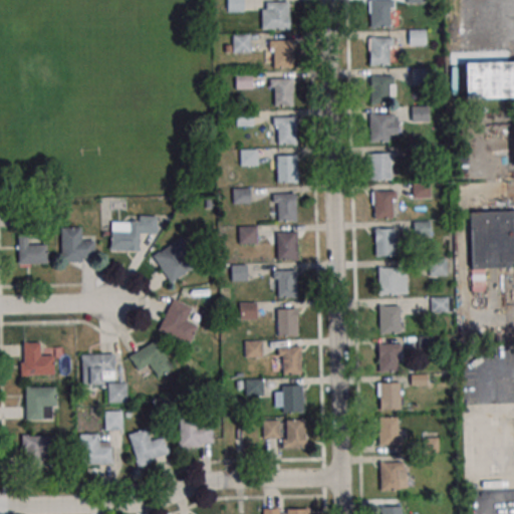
[(226,0),(243,0),(243,12),(227,12),(226,0)]
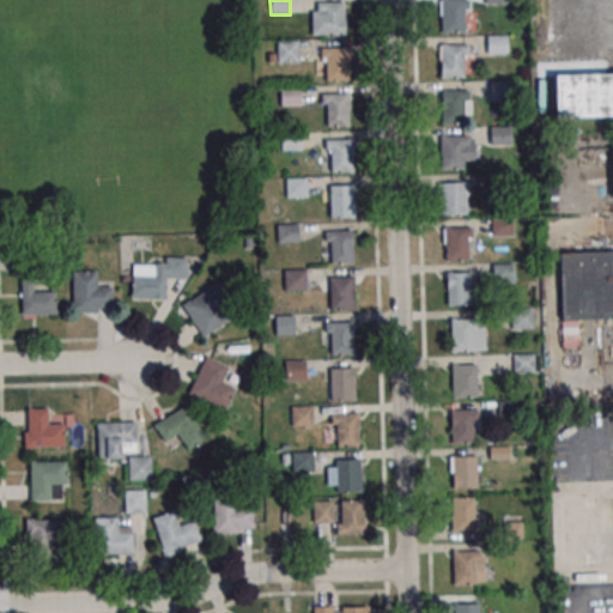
[(441,0),(468,0),(468,10),(463,10),(463,32),(442,34),(441,0)]
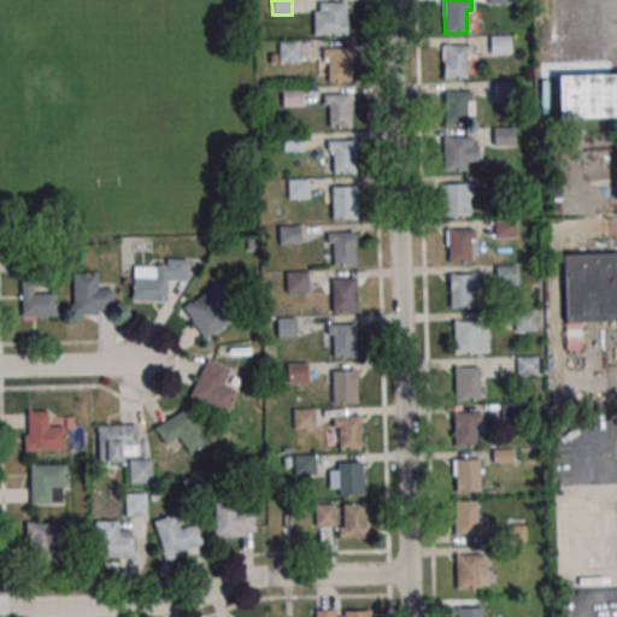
[(322,3),(346,3),(347,35),(323,35),(322,3)]
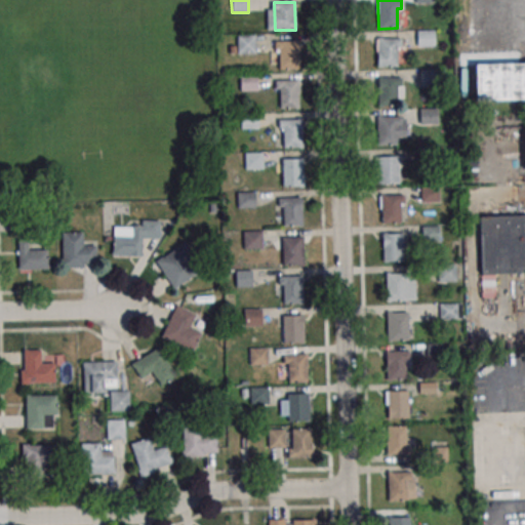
[(416,31),(434,30),(434,47),(417,47),(416,31)]
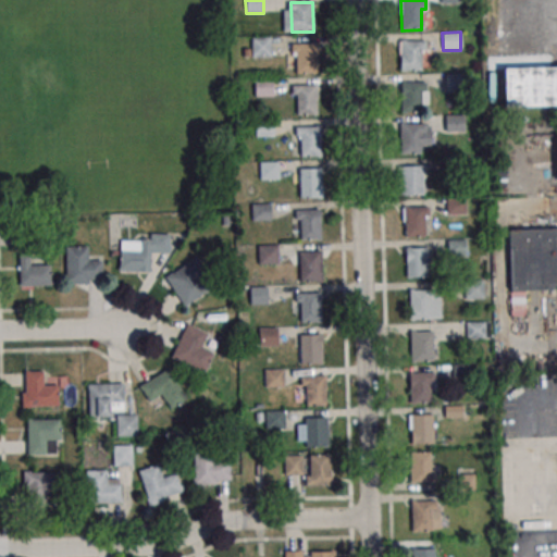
[(252,38),(270,38),(271,57),(252,57),(252,38)]
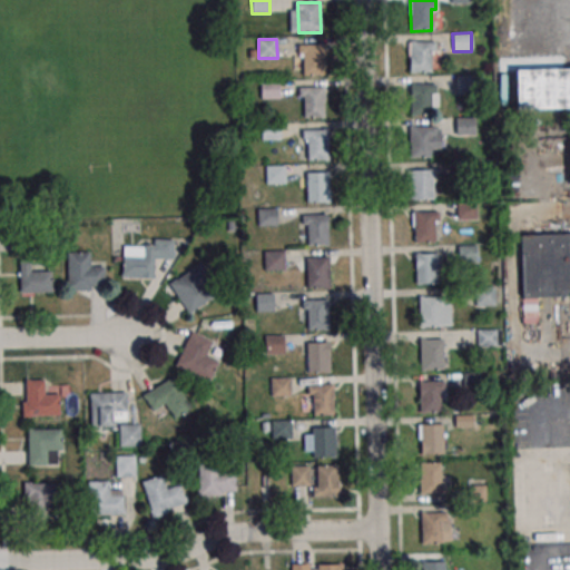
[(411,42),(436,42),(436,51),(431,51),(431,72),(411,72),(411,42)]
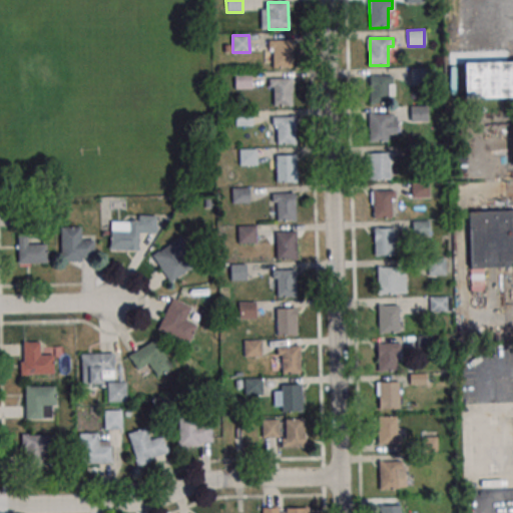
[(272,40),(291,40),(292,67),(272,67),(272,40)]
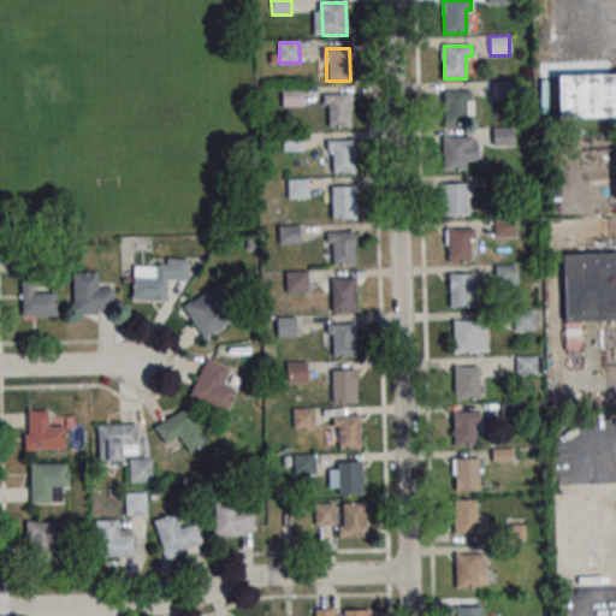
[(556,76),(615,73),(615,116),(557,118),(556,76)]
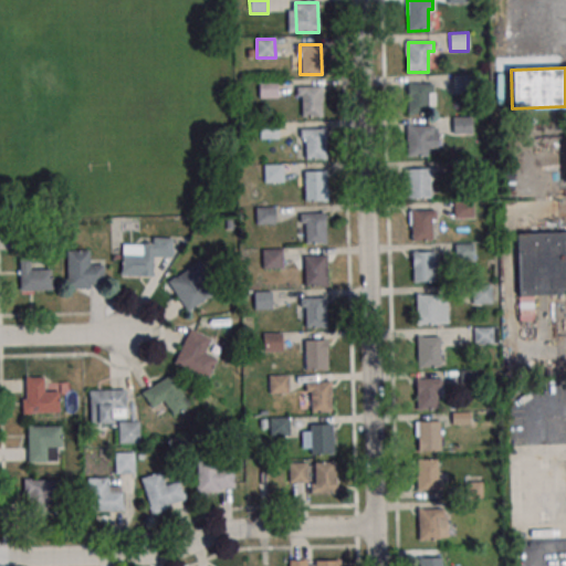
[(452,75),(471,75),(471,93),(452,94),(452,75)]
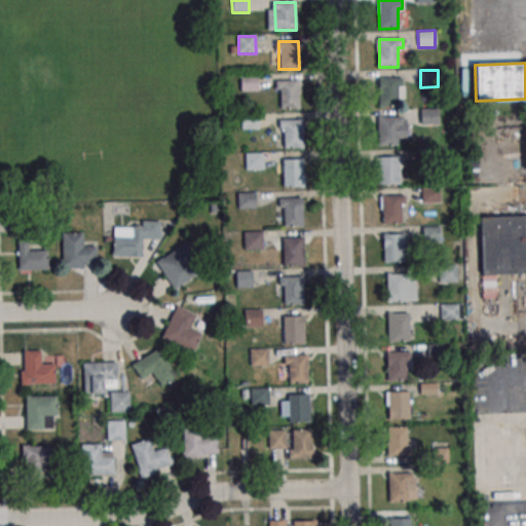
[(240,75),(258,74),(258,91),(241,91),(240,75)]
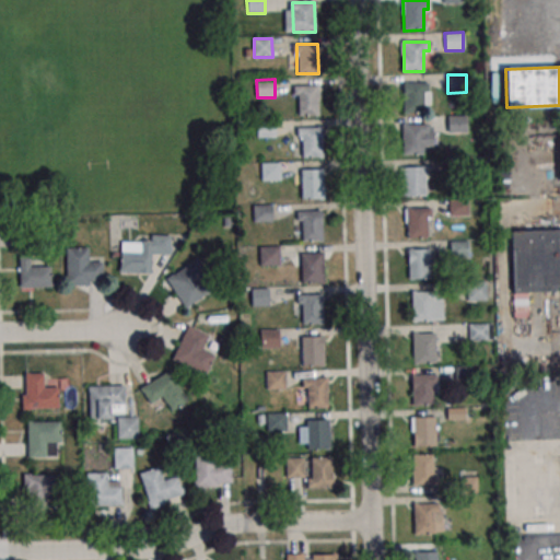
[(403,83),(428,82),(429,91),(423,92),(424,113),(404,114),(403,83)]
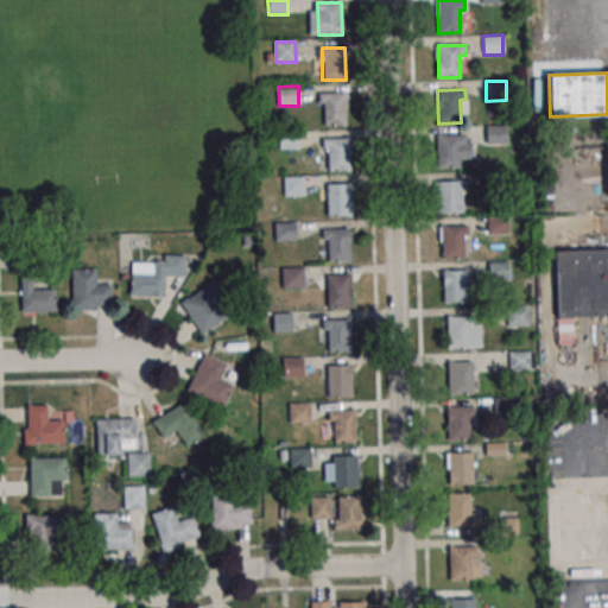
[(323,94),(346,94),(347,126),(323,126),(323,94)]
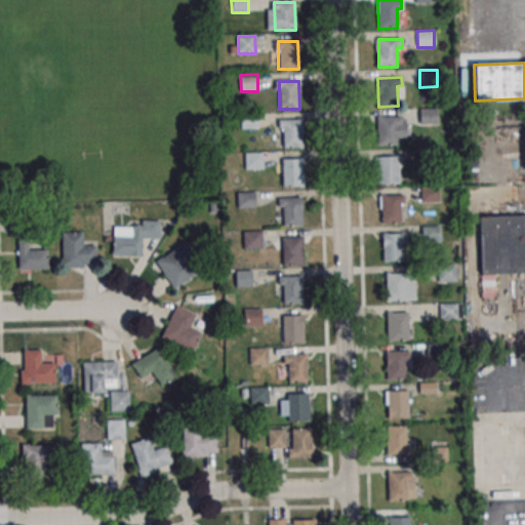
[(419,109),(437,108),(437,125),(419,125),(419,109)]
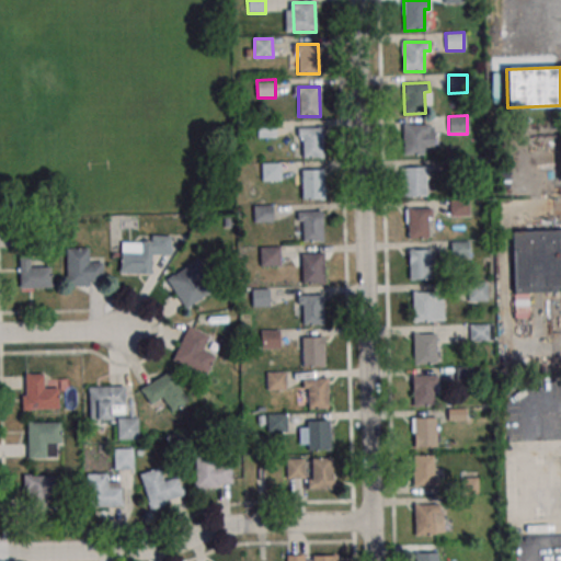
[(258,119),(276,119),(276,138),(258,138),(258,119)]
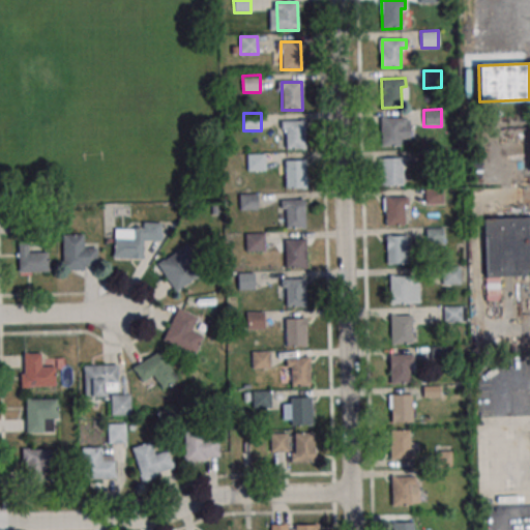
[(381,118),(405,118),(405,126),(401,126),(401,146),(382,147),(381,118)]
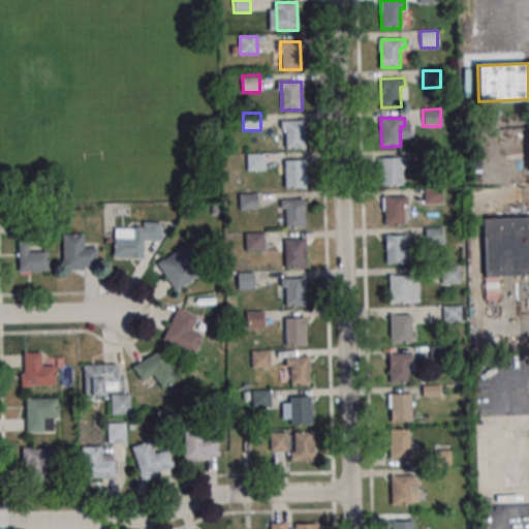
[(283,122),(304,121),(305,149),(284,150),(283,122)]
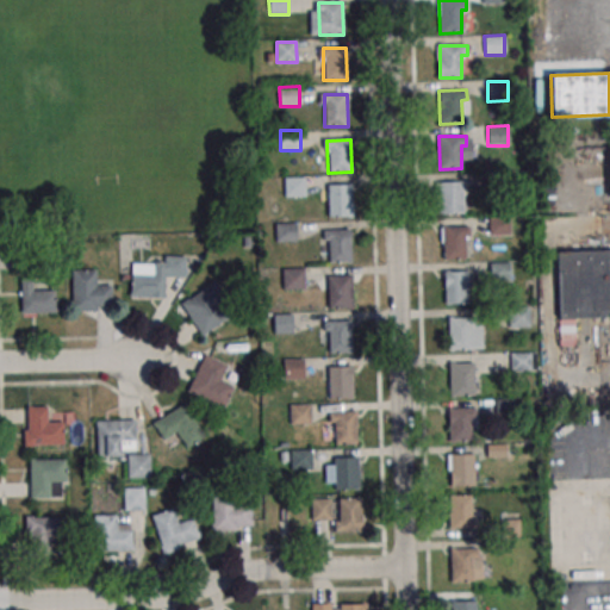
[(285,178),(305,178),(305,197),(285,198),(285,178)]
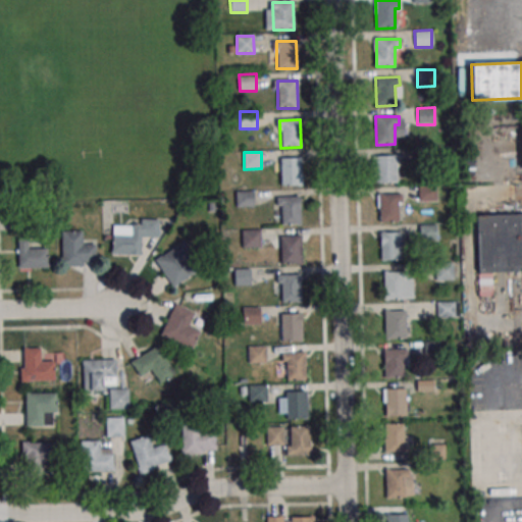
[(397,155),(373,155),(373,183),(397,183),(397,155)]
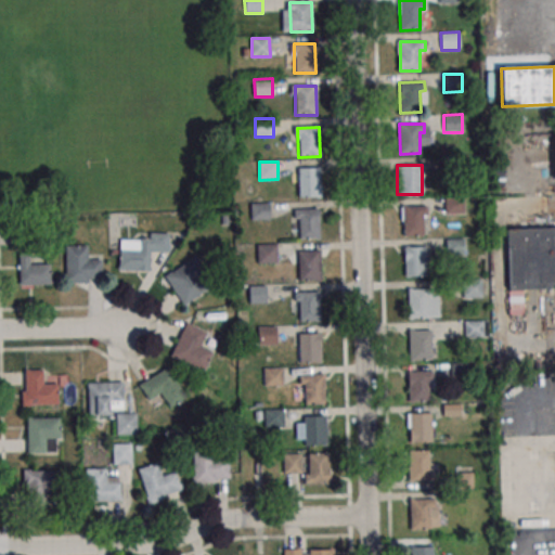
[(298,169),(320,168),(320,197),(299,198),(298,169)]
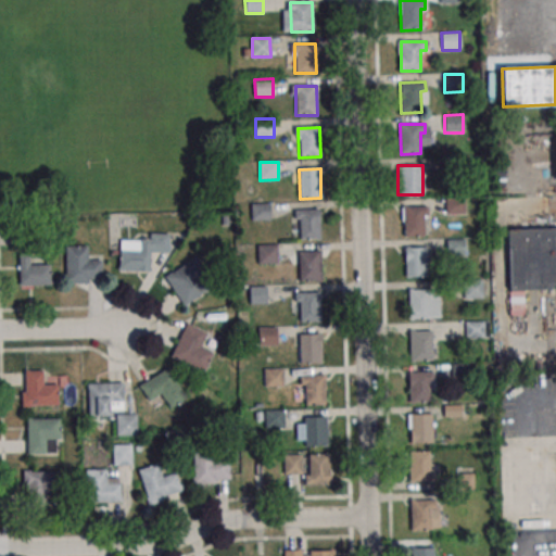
[(445,198),(464,198),(464,214),(445,215),(445,198)]
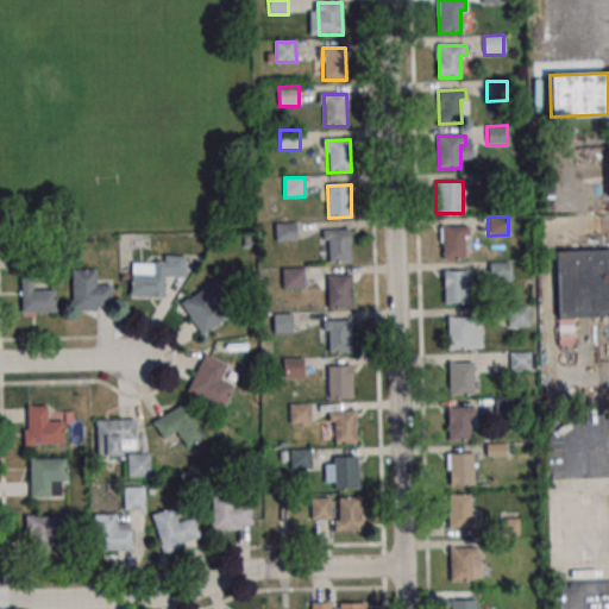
[(276,223),(295,223),(296,242),(276,243),(276,223)]
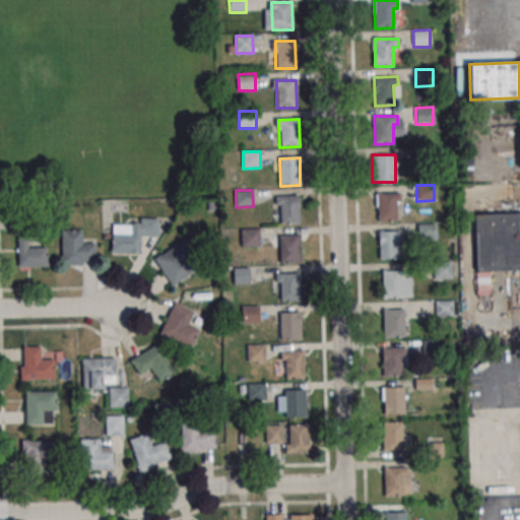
[(377,194),(400,193),(401,201),(396,202),(397,221),(378,222),(377,194)]
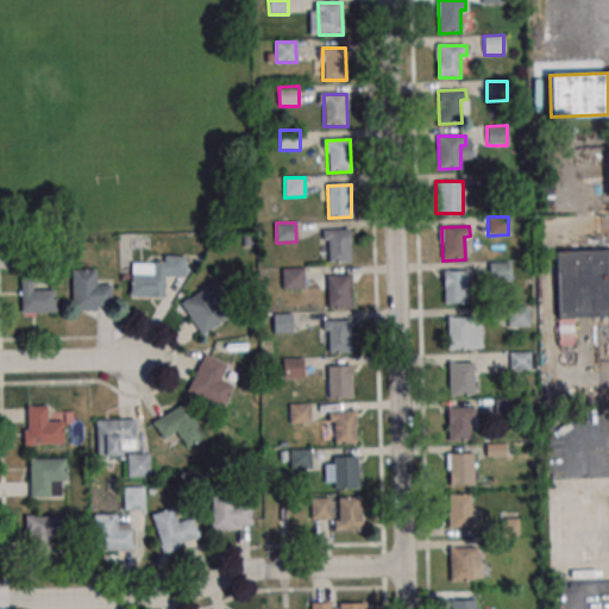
[(327,231),(351,230),(351,262),(328,263),(327,231)]
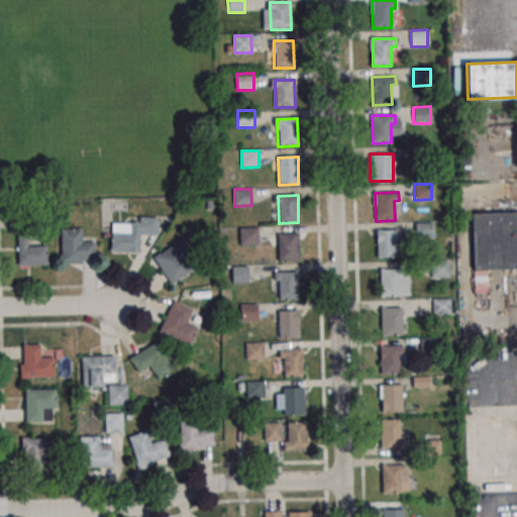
[(472,213),(516,211),(516,269),(474,271),(472,213)]
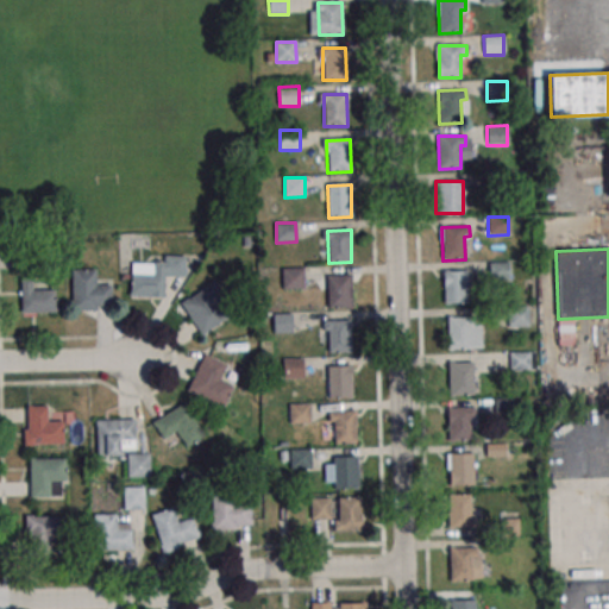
[(131,296),(164,297),(164,276),(186,277),(186,255),(157,255),(157,263),(131,262),(131,296)]
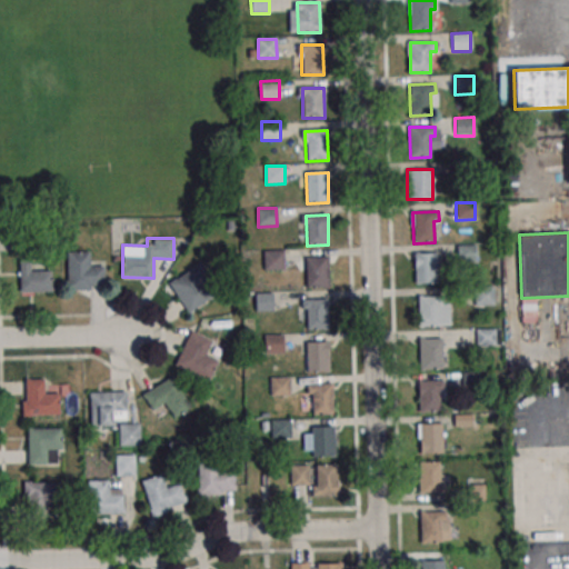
[(457,245),(476,243),(476,262),(457,262),(457,245)]
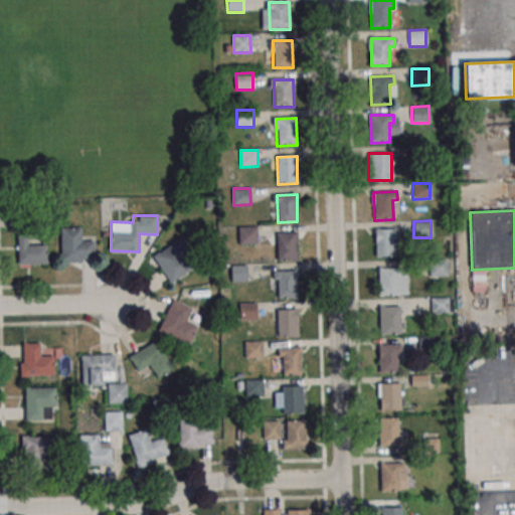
[(60,227),(60,262),(94,262),(94,239),(80,239),(80,227),(60,227)]
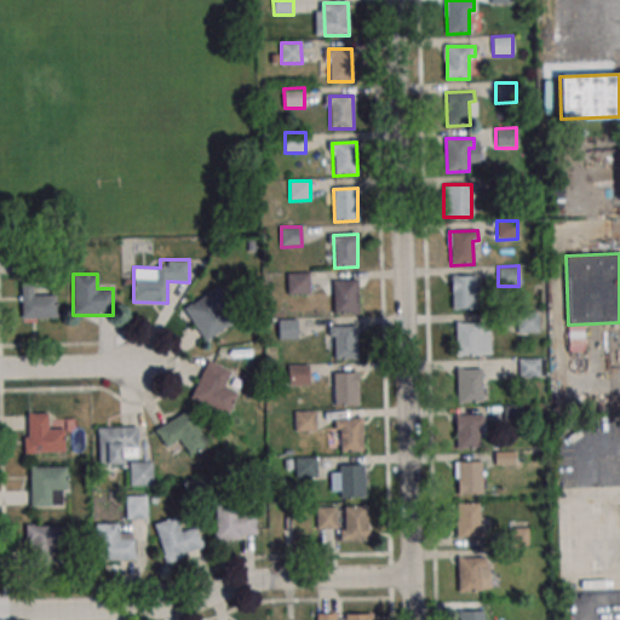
[(290,274),(310,274),(310,293),(290,294),(290,274)]
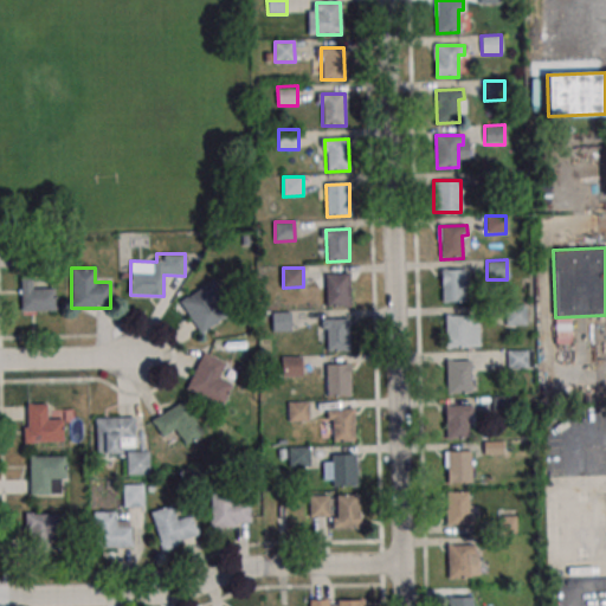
[(466,302),(466,269),(442,269),(442,302),(466,302)]
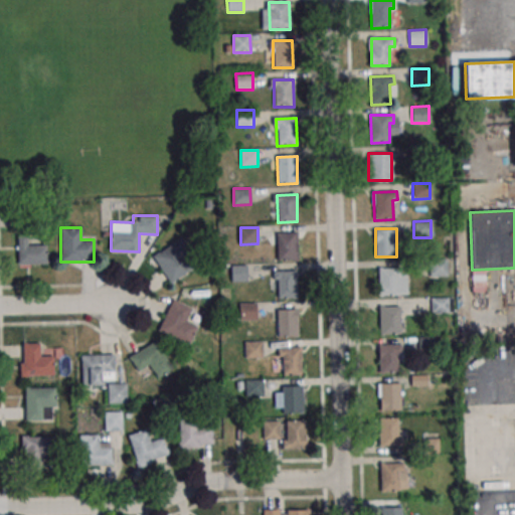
[(277,233),(297,233),(298,261),(278,261),(277,233)]
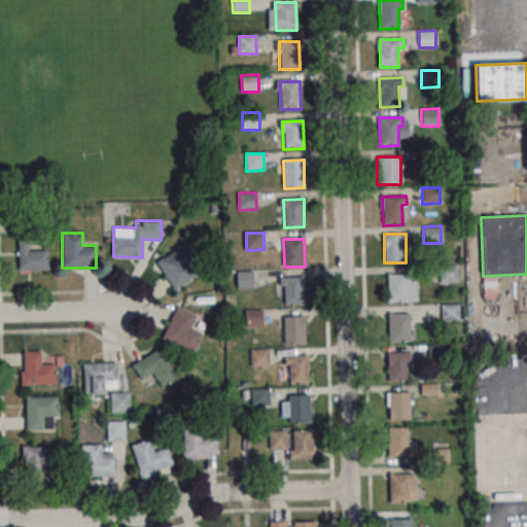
[(18,243),(18,271),(47,271),(47,251),(28,251),(28,243),(18,243)]
